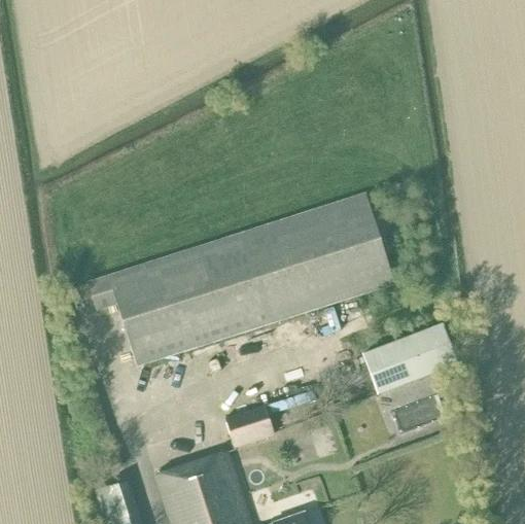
[(138,363),(164,355),(394,281),(365,191),(89,281),(97,308),(117,302),(138,363)]
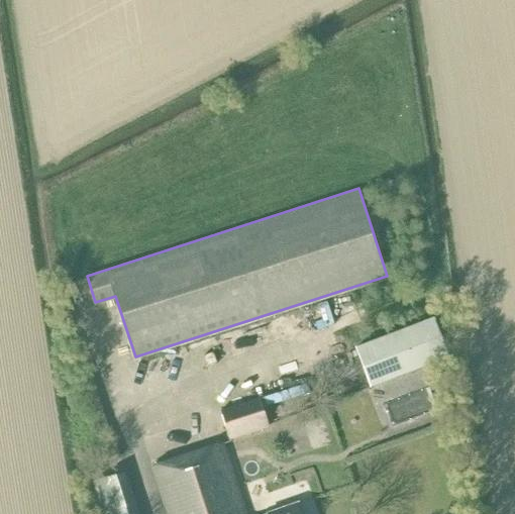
[(372,384),(448,354),(434,316),(357,345),(372,384)]
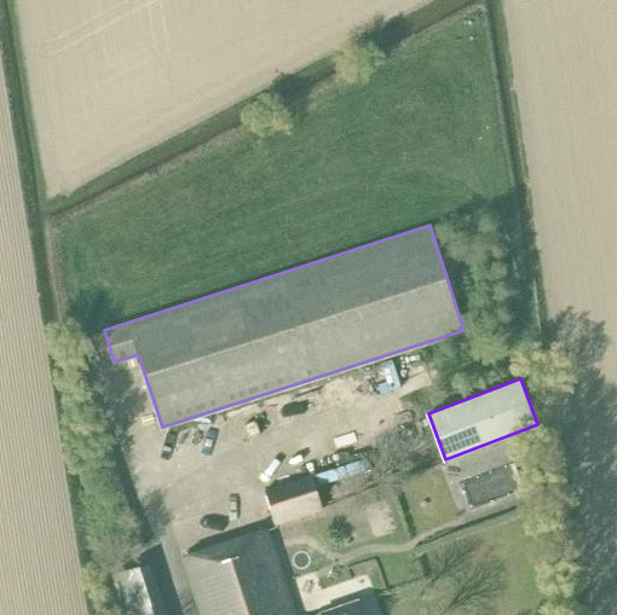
[(276,522),(322,508),(311,474),(265,488),(276,522)]
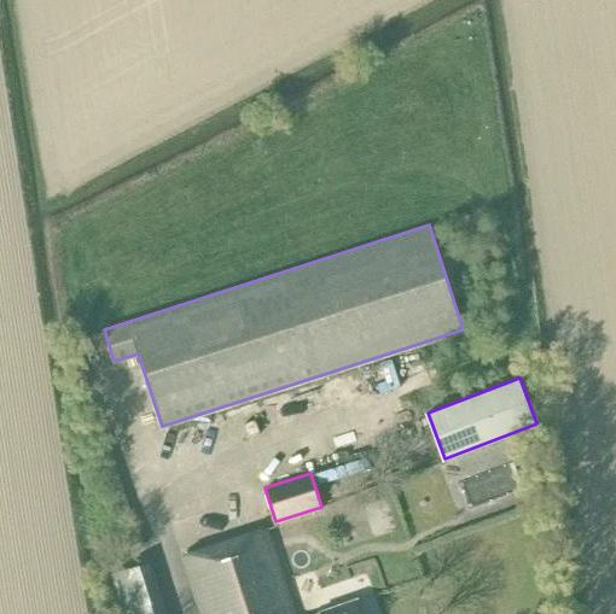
[(364,613),(359,598),(313,613),(295,613),(267,527),(184,554),(202,613),(364,613)]
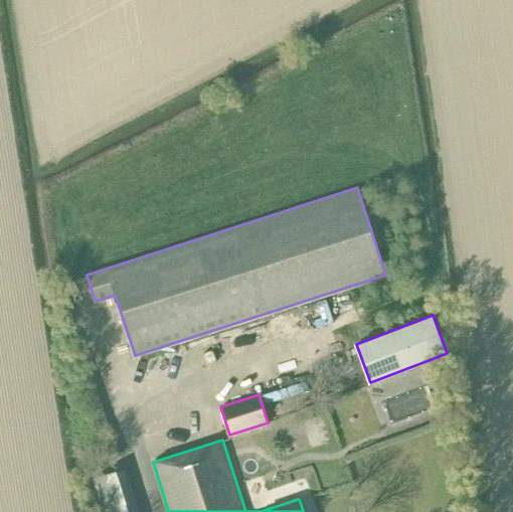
[(138,511),(125,469),(94,477),(105,511),(138,511)]
